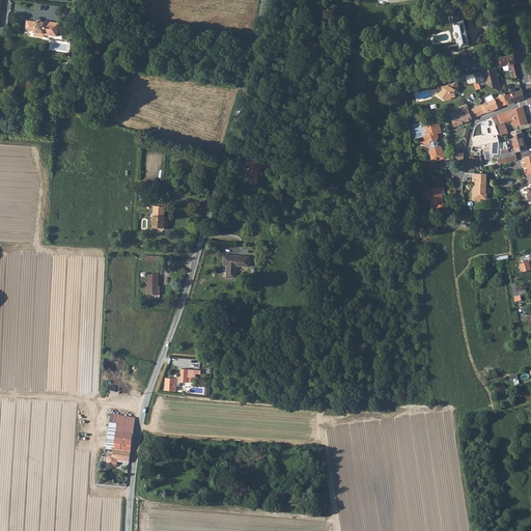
[(462,11),(453,14),(460,47),(469,46),(462,11)]
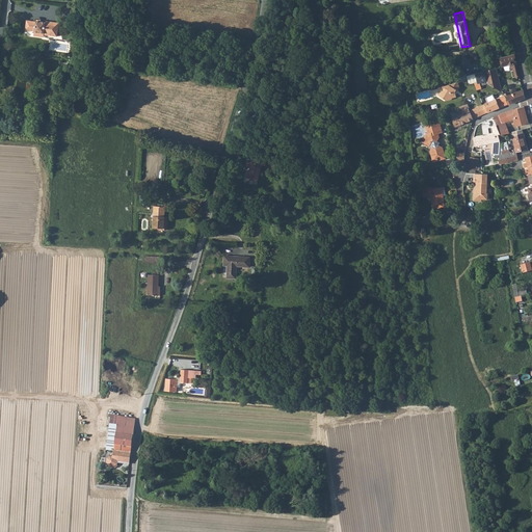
[(27,19),(25,29),(34,30),(34,31),(44,32),(44,34),(57,36),(59,22),(46,20),(46,22),(36,20),(35,21),(27,19)]
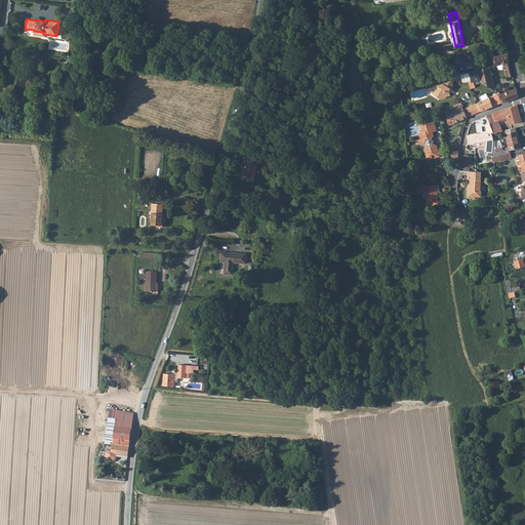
[(508,54),(494,56),(496,65),(496,66),(507,63),(510,77),(514,76),(509,53),(508,54)]
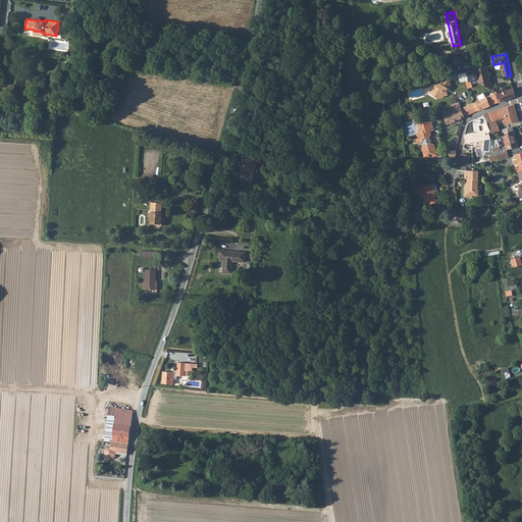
[(475,70),(477,80),(478,81),(488,88),(490,84),(491,85),(487,68),(486,67),(475,70)]
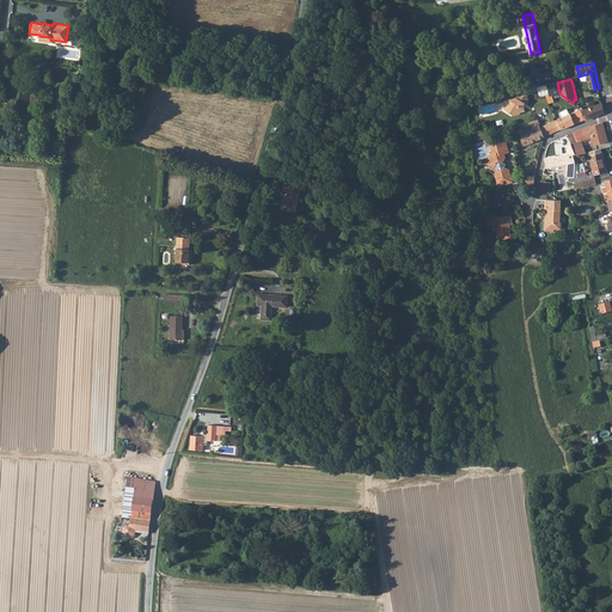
[(557,83),(538,87),(539,92),(542,97),(548,96),(550,95),(550,96),(560,93),(557,83)]
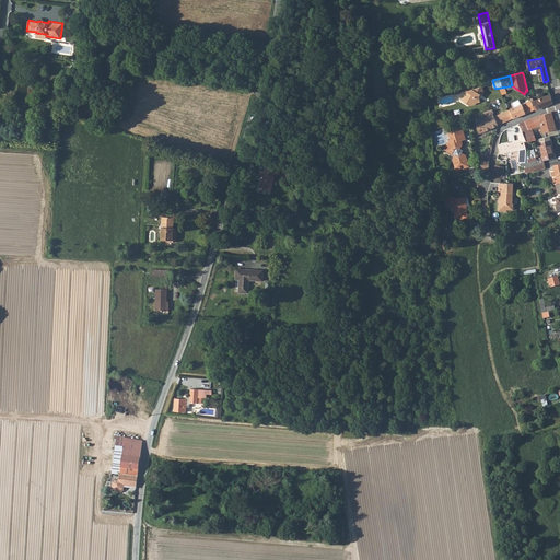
[(463,101),(469,105),(476,103),(476,102),(480,101),(479,96),(480,93),(482,94),(483,91),(482,88),(474,90),(474,89),(466,91),(467,94),(462,96),(463,101)]
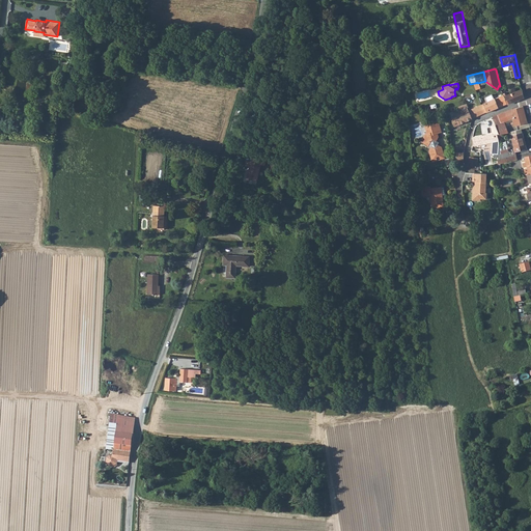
[(506,89),(503,93),(508,104),(524,98),(523,90),(509,95),(506,89)]
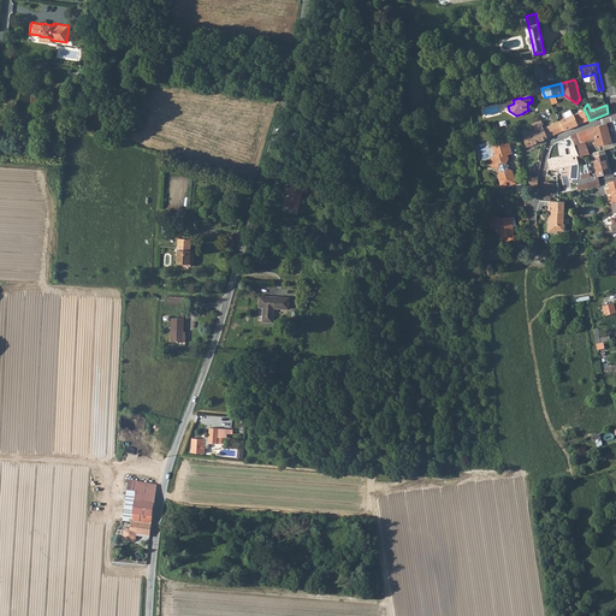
[(582,111),(574,114),(578,125),(586,122),(582,111)]
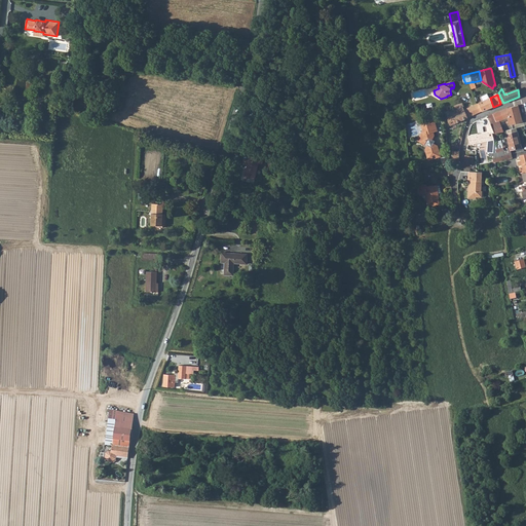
[(490,98),(479,103),(482,111),(493,107),(490,98)]
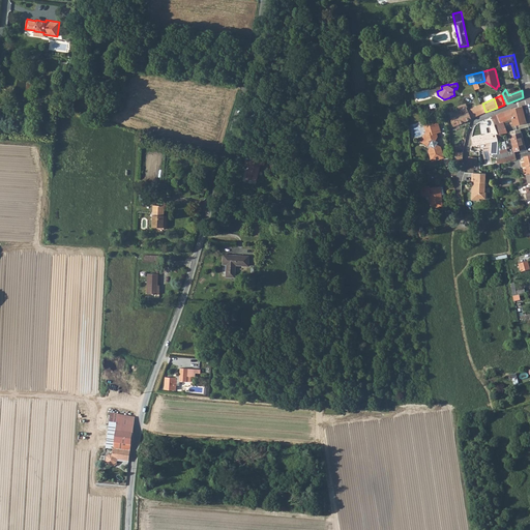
[(479,105),(476,107),(479,115),(486,112),(482,104),(479,105)]
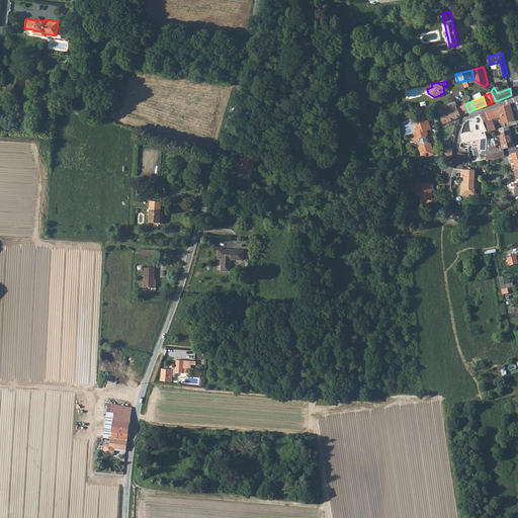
[(498,107),(480,114),(482,117),(488,115),(489,120),(483,122),(486,132),(496,130),(493,118),(500,116),(502,123),(515,119),(512,102),(498,107)]
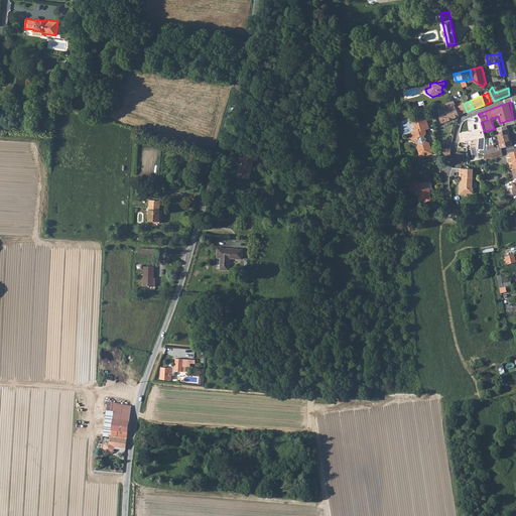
[(464,104),(456,107),(460,116),(467,112),(464,104)]
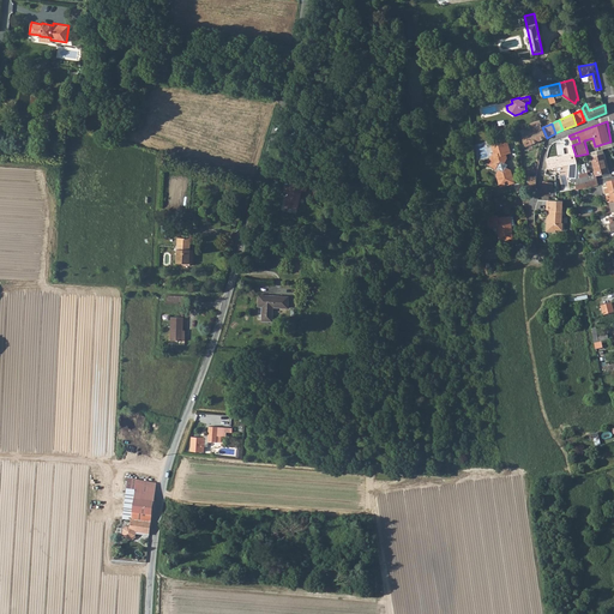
[(542,127),(541,125),(528,131),(528,134),(523,137),(524,142),(527,146),(531,144),(547,138),(542,127)]
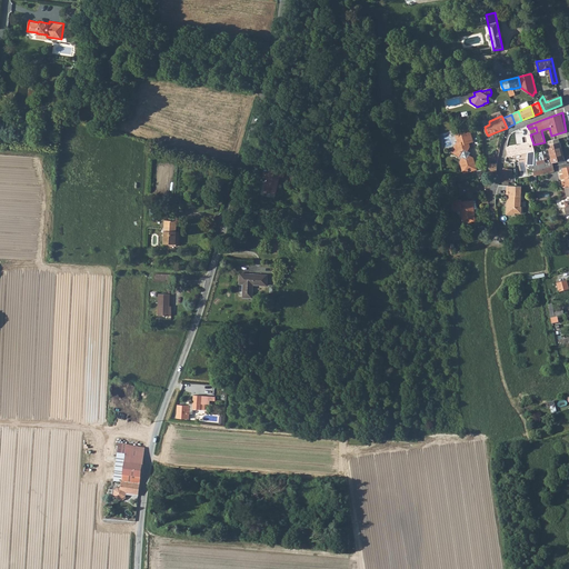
[(462,135),(458,137),(459,141),(452,152),(463,158),(461,162),(465,173),(477,170),(473,159),(469,156),(468,151),(470,147),(469,143),(473,142),(470,129),(461,131),(462,135)]
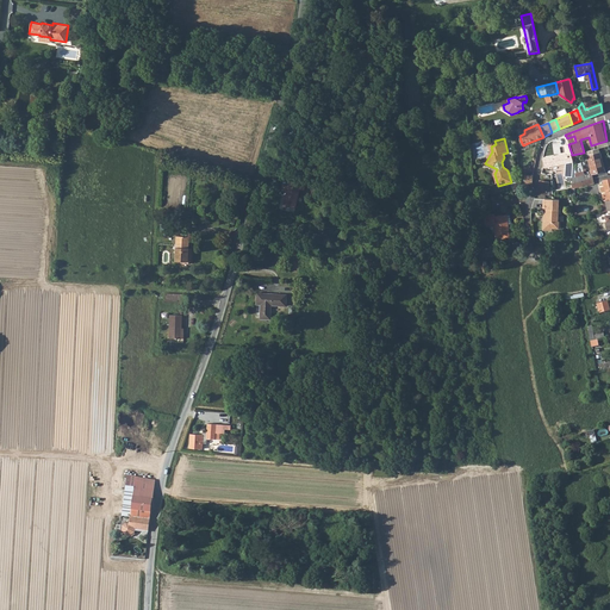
[(574,162),(572,155),(566,155),(566,154),(562,155),(561,151),(554,153),(554,156),(543,157),(546,167),(568,163),(568,166),(574,165),(574,162)]
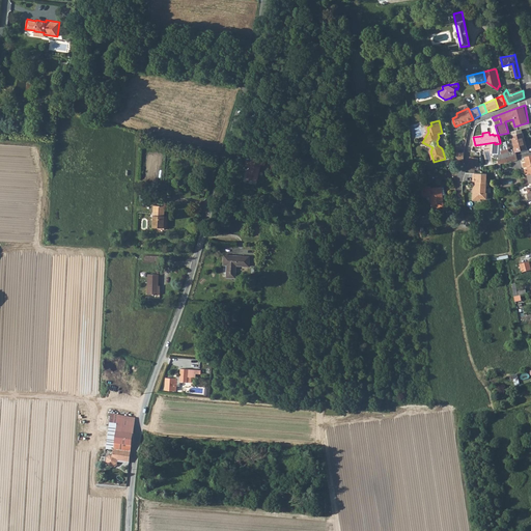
[(523,133),(511,136),(515,151),(527,148),(523,133)]
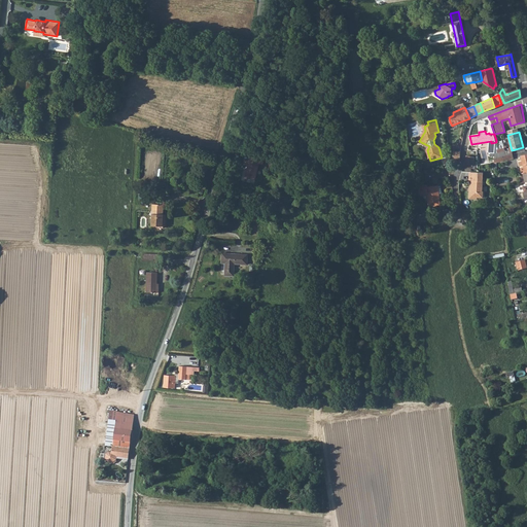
[(496,159),(495,164),(515,159),(514,154),(507,155),(496,159)]
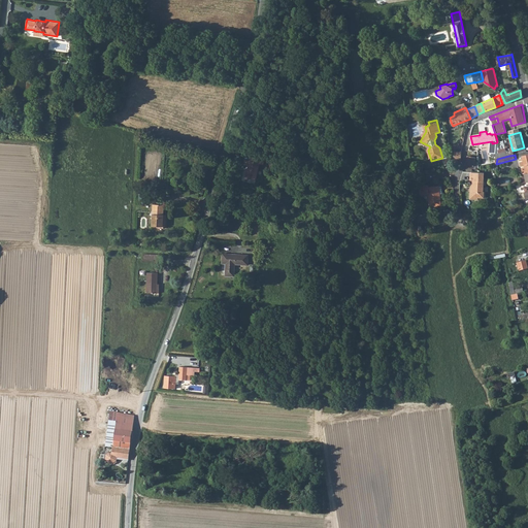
[(249,166),(245,178),(256,182),(260,163),(264,164),(265,160),(251,156),(250,160),(245,159),(244,164),(249,166)]
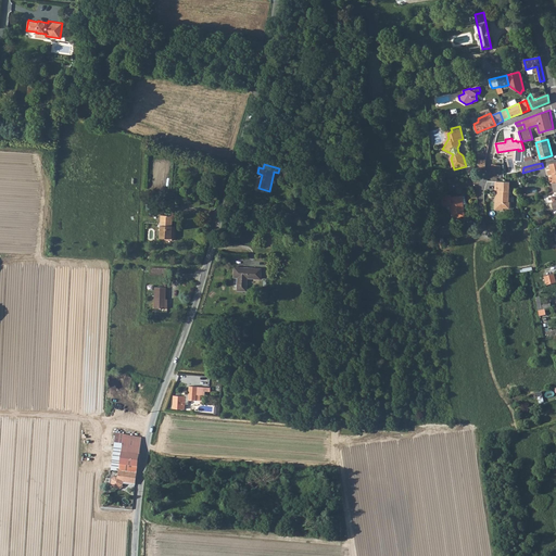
[(492,164),(490,175),(500,178),(502,166),(492,164)]
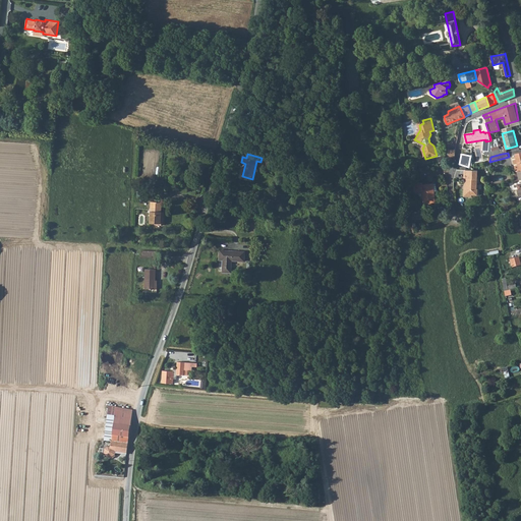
[(283,174),(285,159),(278,158),(276,173),(283,174)]
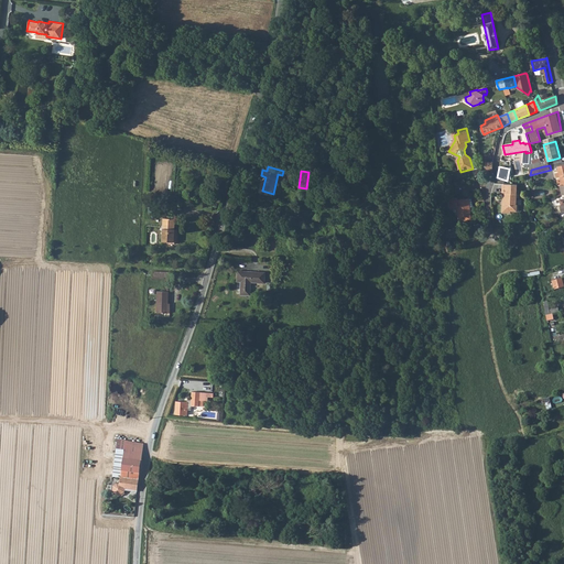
[(467,195),(447,198),(448,207),(455,206),(457,219),(470,218),(467,195)]
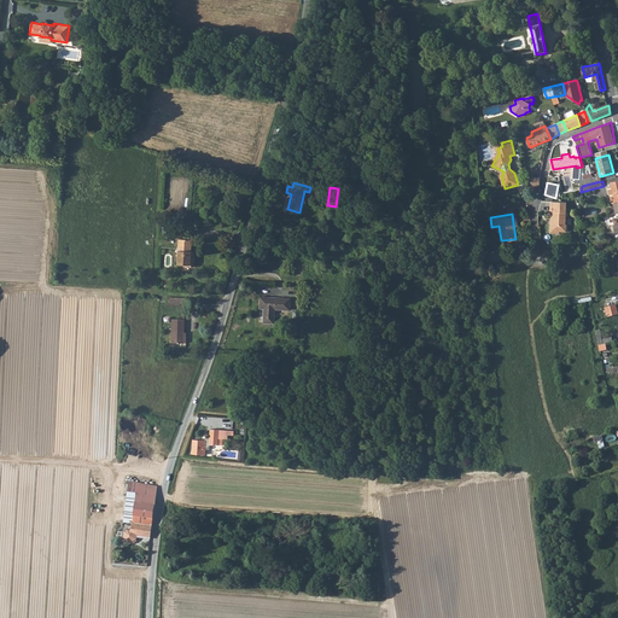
[(196,258),(192,258),(192,252),(193,240),(180,240),(179,264),(194,266),(196,258)]
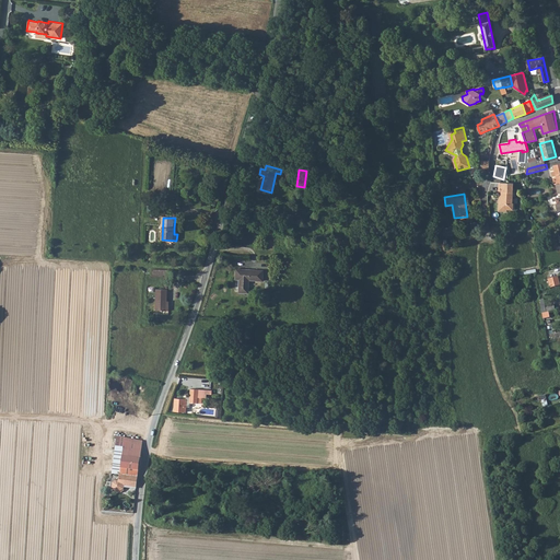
[(236,269),(235,279),(240,280),(238,293),(248,293),(249,280),(263,281),(264,271),(236,269)]
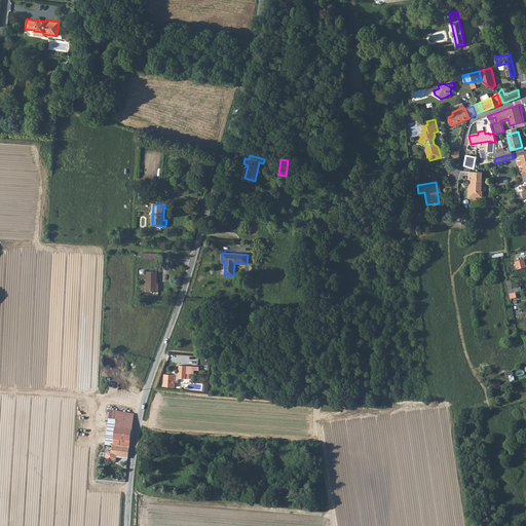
[(516,262),(517,270),(525,268),(524,260),(516,262)]
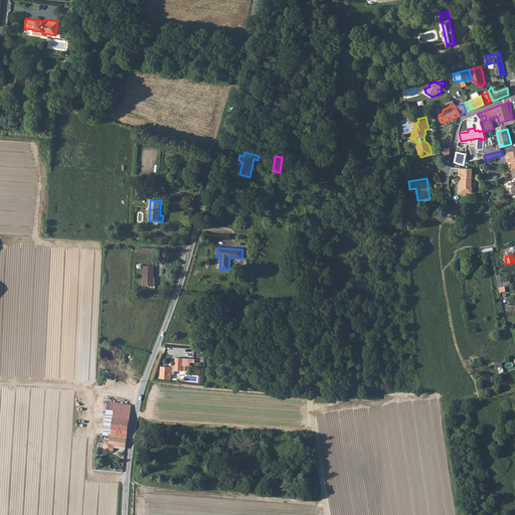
[(144,269),(143,289),(155,289),(155,283),(153,283),(154,269),(144,269)]
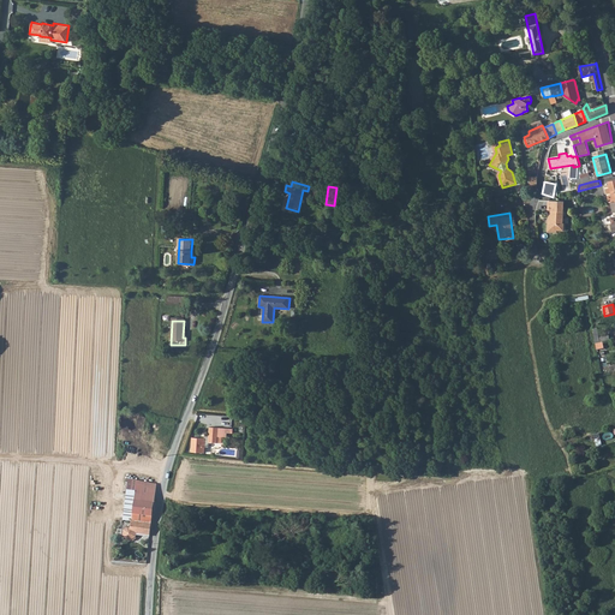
[(209,436),(204,435),(204,439),(192,437),(191,452),(204,453),(204,447),(209,447),(209,442),(221,443),(222,436),(218,436),(209,436)]
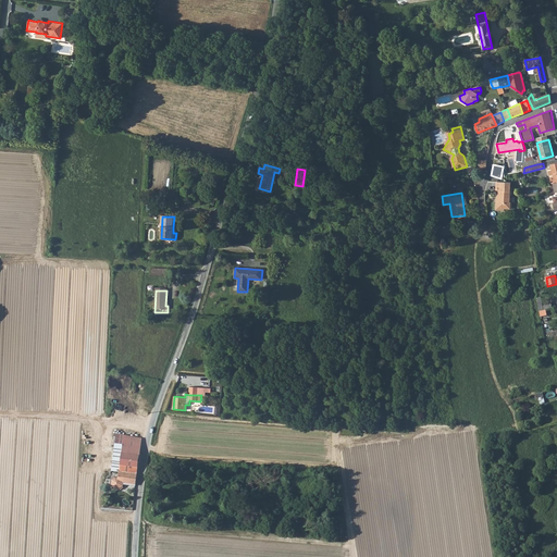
[(116,434),(112,472),(119,472),(127,473),(137,474),(140,444),(141,442),(124,440),(124,435),(116,434)]
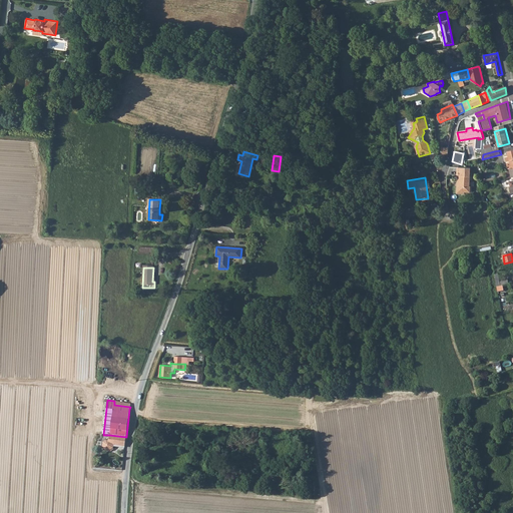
[(117,436),(109,435),(109,441),(106,441),(103,443),(103,448),(105,451),(110,451),(113,448),(114,447),(125,448),(126,437),(117,436)]
